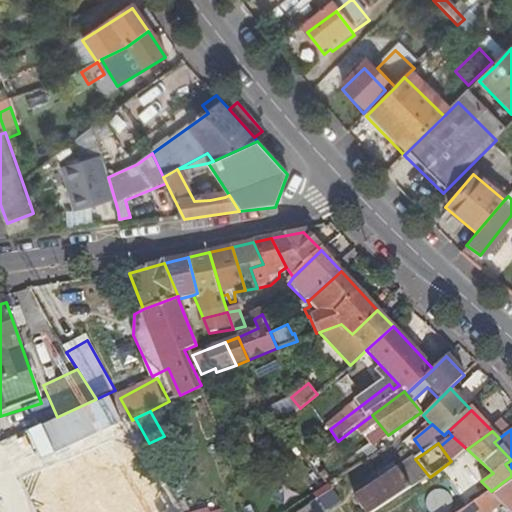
[(400,471),(384,482),(359,500),(366,511),(374,511),(428,475),(415,459),(400,471)]
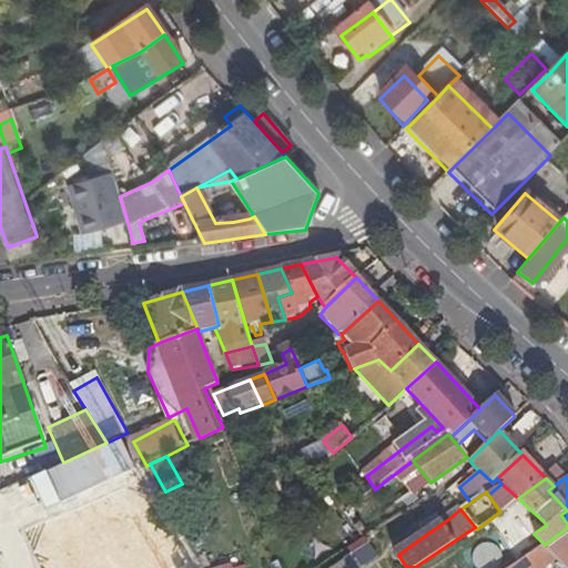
[(426,535),(444,523),(439,516),(422,528),(426,535)]
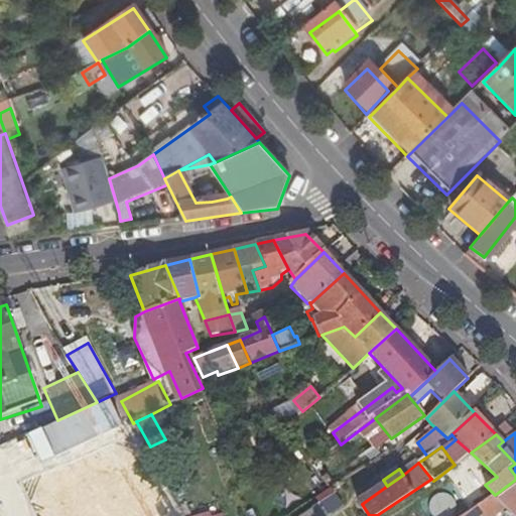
[(332,474),(321,478),(326,485),(335,480),(332,474)]
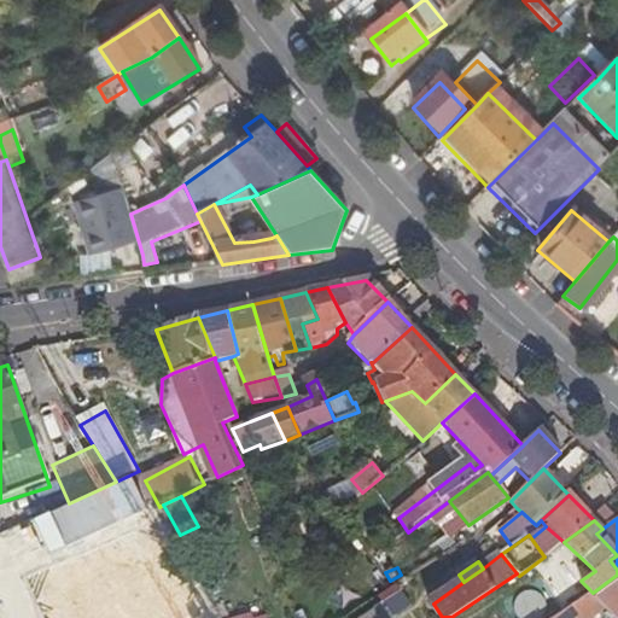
[(617,617),(617,575),(593,593),(601,602),(617,617)]
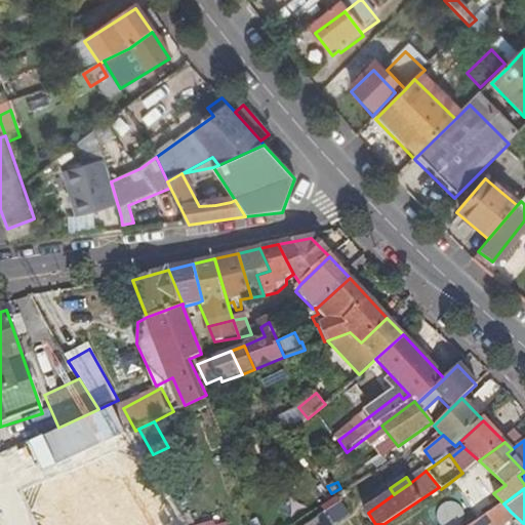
[(494,524),(511,512),(503,503),(499,499),(474,518),(465,524),(494,524)]
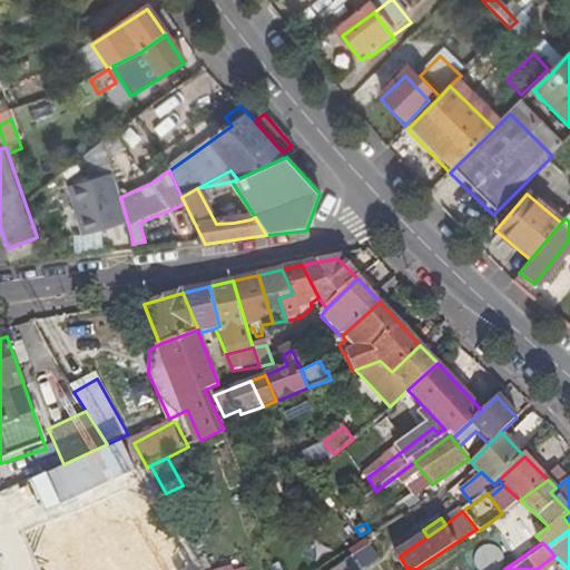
[(355,557),(364,569),(380,560),(370,547),(355,557)]
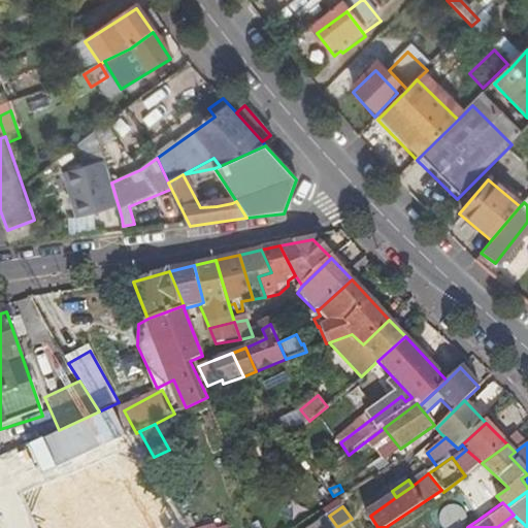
[(311,527),(336,527),(337,527),(329,516),(311,527)]
